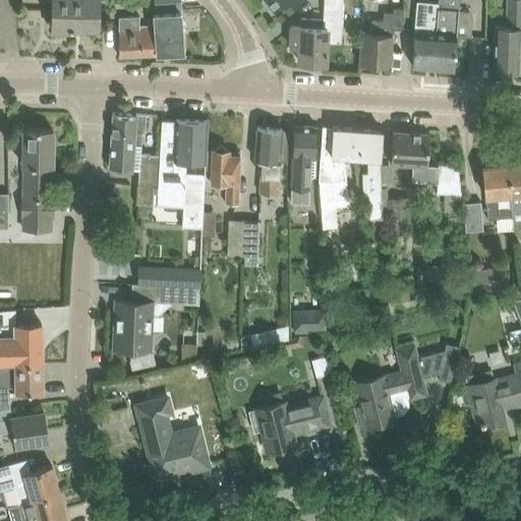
[(53,0),(53,9),(53,30),(69,30),(69,32),(73,32),(73,26),(98,27),(98,0),(53,0)]
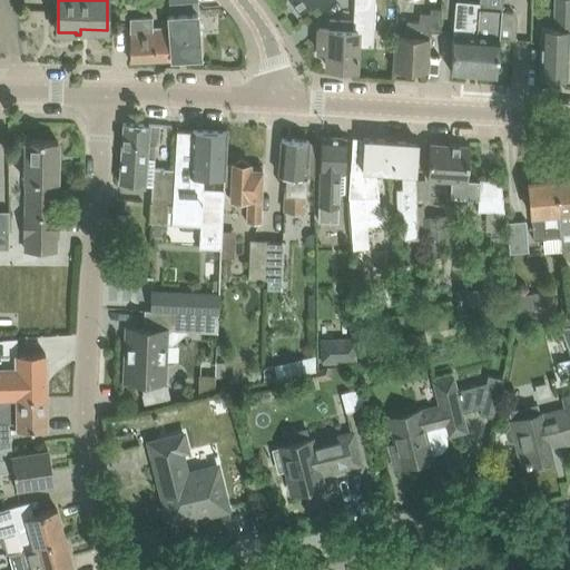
[(168,0),(169,10),(198,9),(197,0),(168,0)]
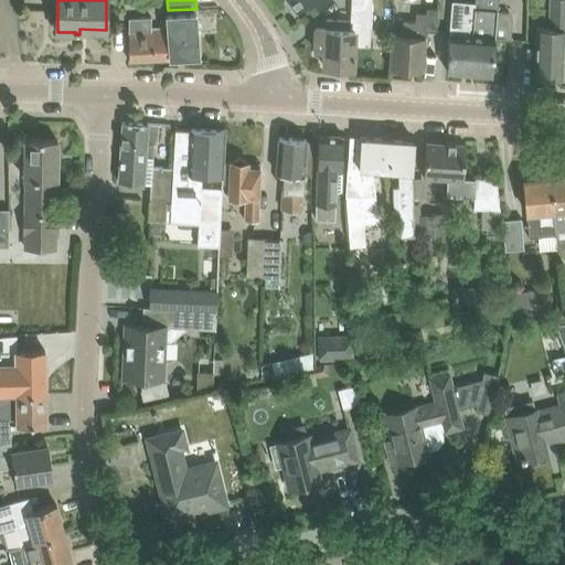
[(288,0),(297,12),(312,0),(315,0),(319,6),(326,0),(288,0)]
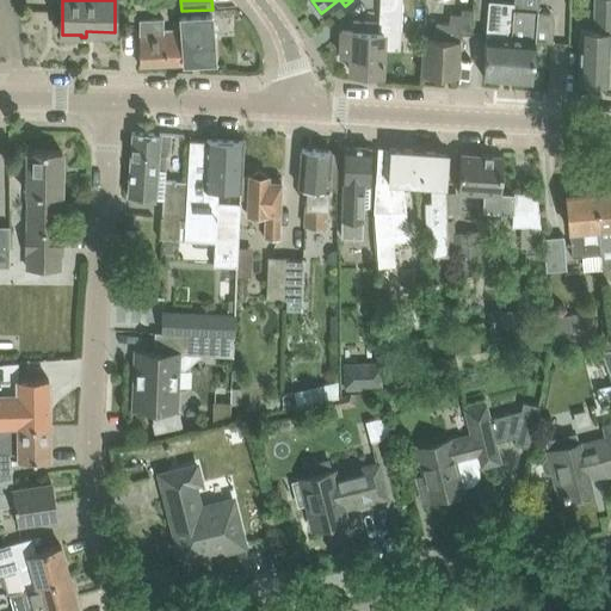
[(353,20),(353,31),(343,30),(341,55),(351,55),(350,72),(382,73),(383,49),(400,49),(401,25),(402,0),(380,0),(378,22),(368,22),(353,20)]
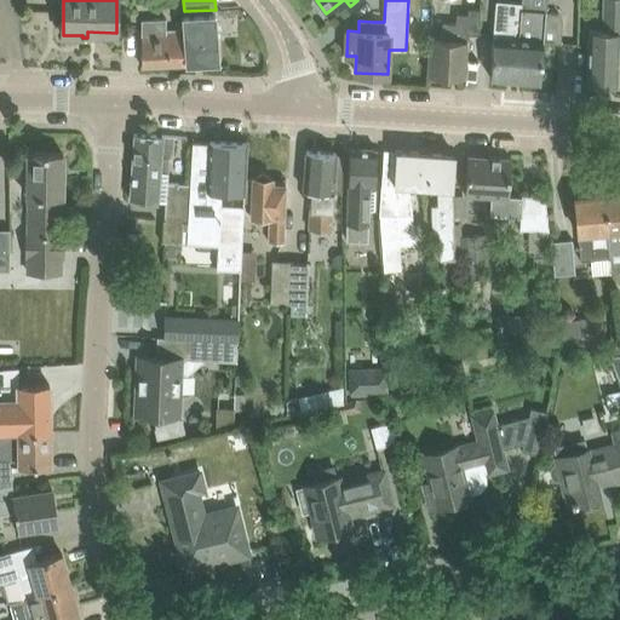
[(495,6),(492,53),(489,76),(515,79),(521,9),(521,3),(495,0),(495,6)]
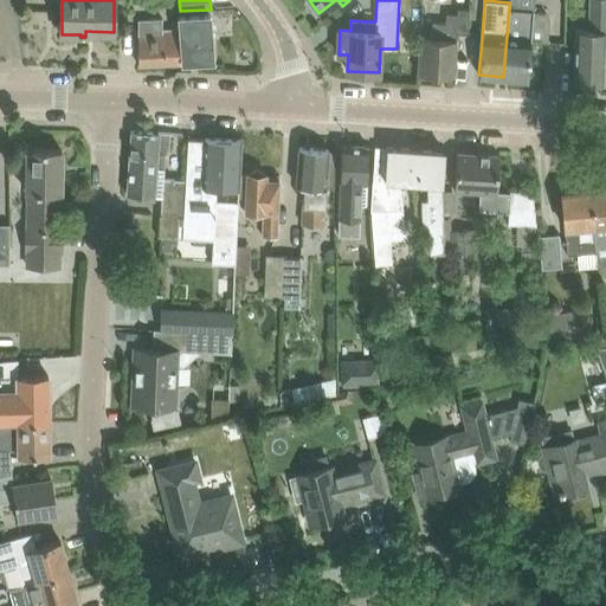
[(509,8),(503,77),(528,79),(532,38),(548,39),(549,15),(545,11),(534,10),(534,0),(509,0),(509,2),(509,8)]
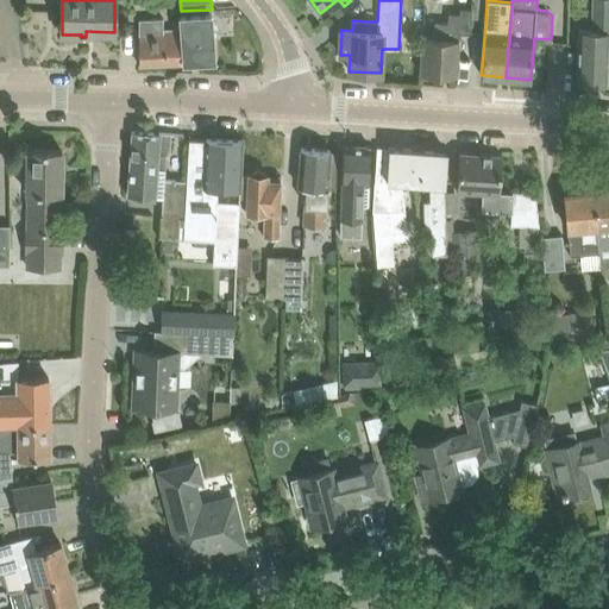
[(608,0),(592,0),(592,29),(579,29),(577,82),(606,83),(608,49),(608,48),(608,0)]
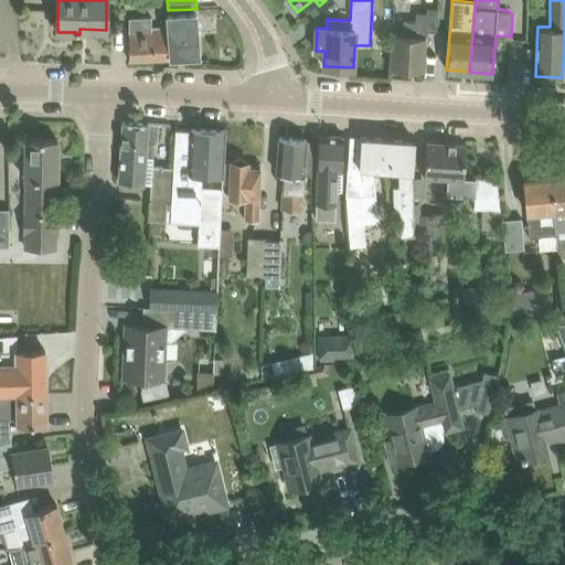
[(392,34),(390,68),(424,71),(426,31),(436,31),(437,9),(427,8),(427,13),(416,12),(416,21),(404,21),(403,35),(392,34)]
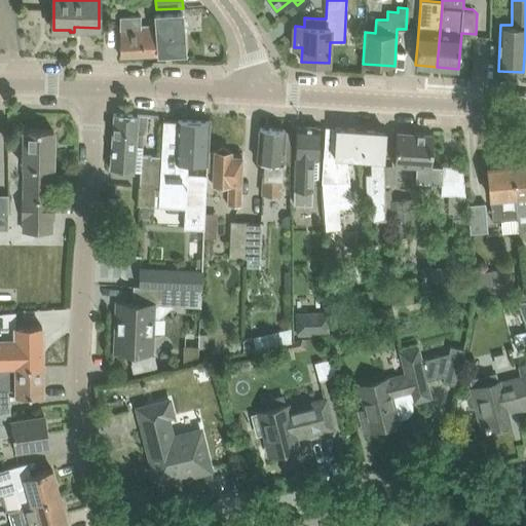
[(155,16),(155,25),(157,54),(185,52),(183,12),(155,14),(155,16)]
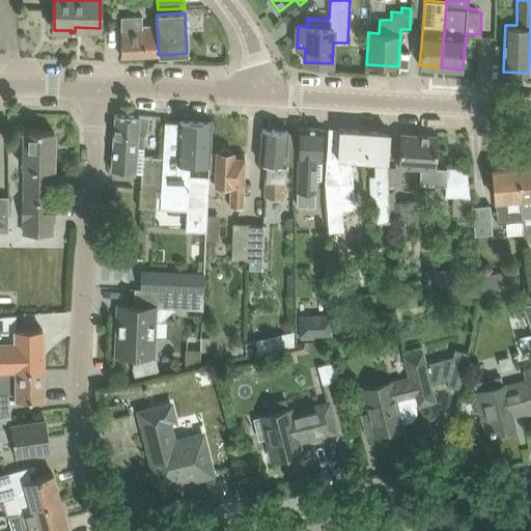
[(122,19),(121,36),(121,57),(159,55),(157,25),(142,26),(142,18),(122,19)]
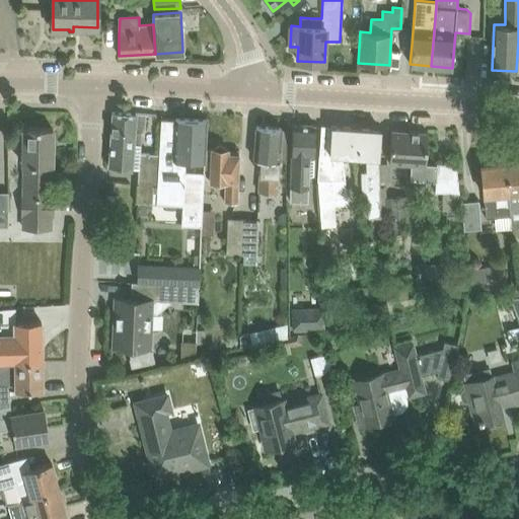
[(113,112),(110,144),(133,145),(133,144),(140,144),(140,131),(144,131),(146,114),(113,112)]
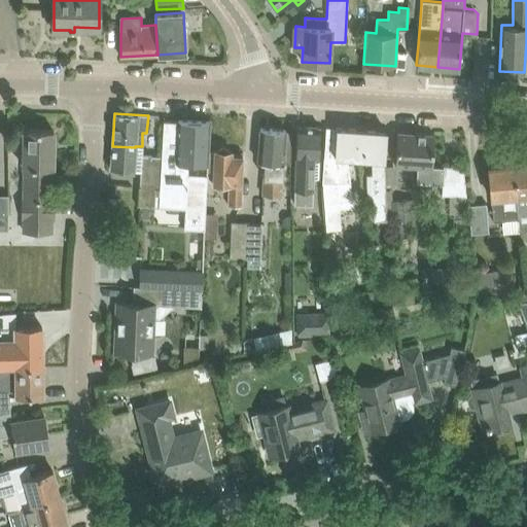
[(160,187),(159,205),(184,206),(183,229),(205,230),(208,175),(188,174),(189,163),(208,164),(209,142),(210,121),(178,120),(178,121),(165,121),(164,121),(163,141),(162,156),(161,176),(160,187)]
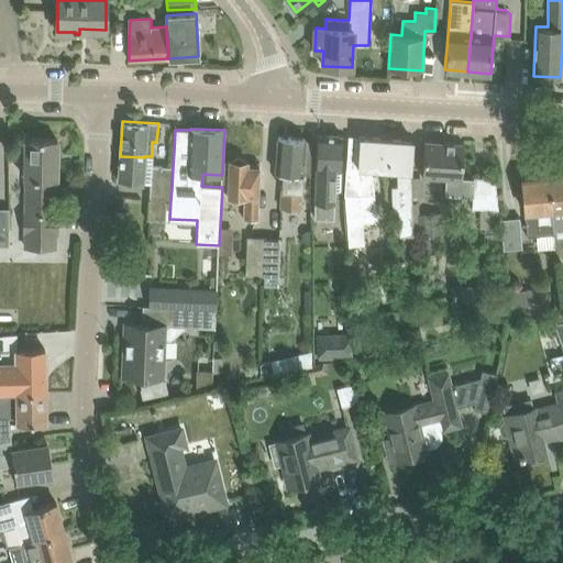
[(317,135),(315,218),(334,219),(335,168),(341,168),(342,135),(317,135)]
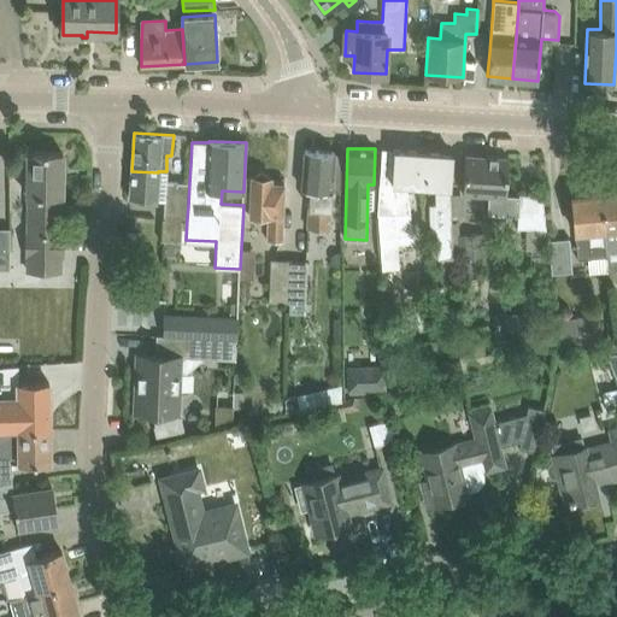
[(382,150),(381,174),(380,183),(377,215),(382,270),(399,268),(398,244),(412,242),(406,184),(421,186),(423,152),(382,150)]
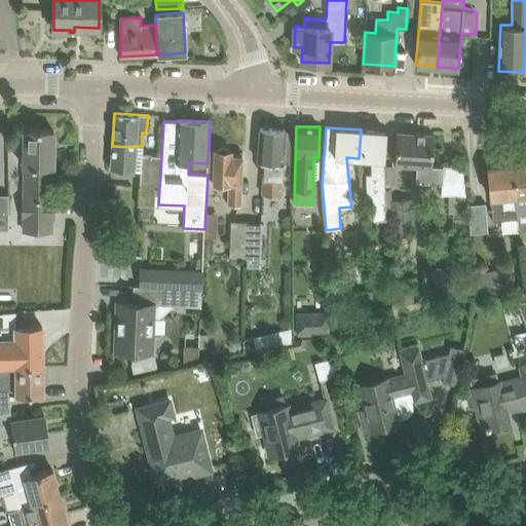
[(260,128),(259,149),(258,160),(264,160),(262,193),(280,194),(285,129),(260,128)]
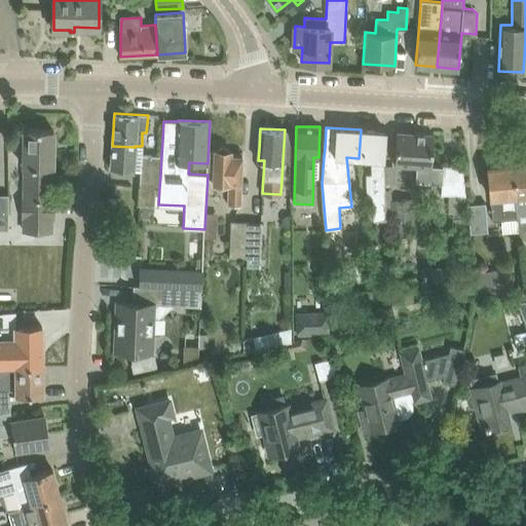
[(24,163),(24,166),(25,166),(25,199),(23,199),(22,217),(24,217),(24,231),(50,232),(50,218),(54,218),(54,200),(51,200),(51,166),(52,166),(53,129),(24,129),(24,150),(21,150),(21,163),(24,163)]
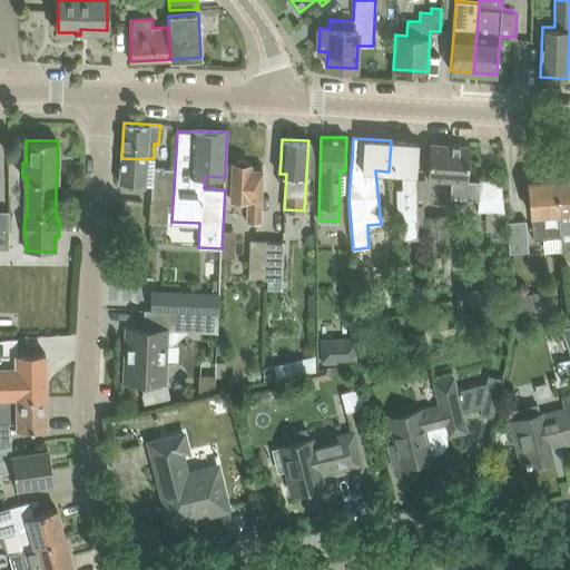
[(391,140),(389,172),(402,173),(403,188),(396,188),(399,214),(405,214),(406,238),(421,237),(416,173),(416,165),(415,165),(416,143),(391,140)]
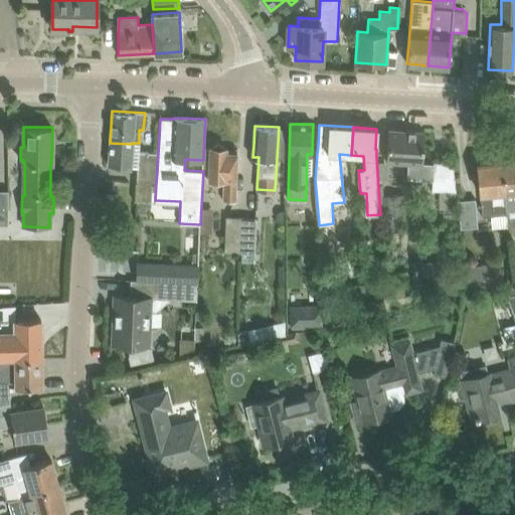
[(388,129),(386,159),(406,160),(405,171),(407,171),(406,179),(414,179),(433,180),(432,189),(456,190),(453,163),(434,161),(434,163),(422,163),(424,132),(388,129)]
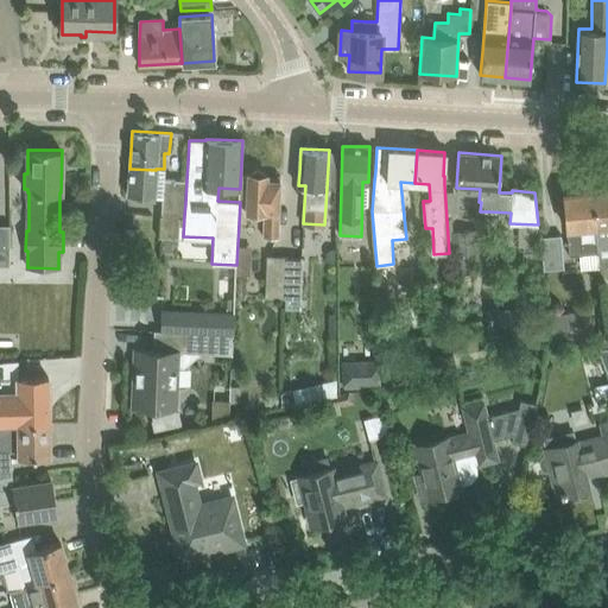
[(130,169),(127,195),(151,196),(164,197),(163,215),(160,236),(178,238),(181,216),(184,216),(185,203),(187,181),(175,179),(163,179),(164,169),(156,169),(156,170),(130,169)]
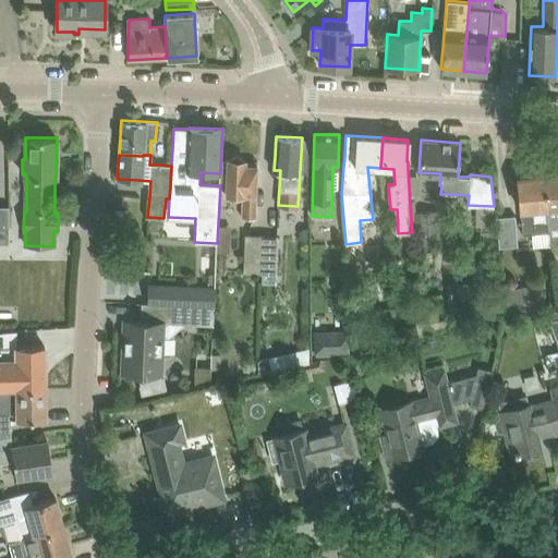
[(227,160),(226,182),(226,194),(242,195),(242,217),(255,218),(257,166),(245,165),(246,161),(227,160)]
